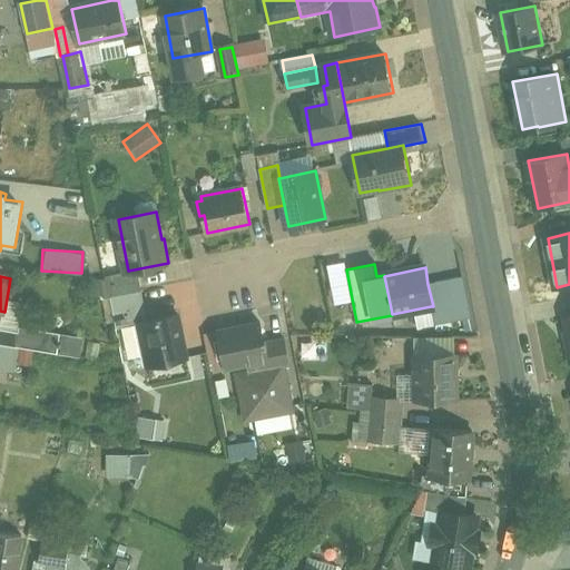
[(140,276),(110,282),(114,297),(144,291),(140,276)]
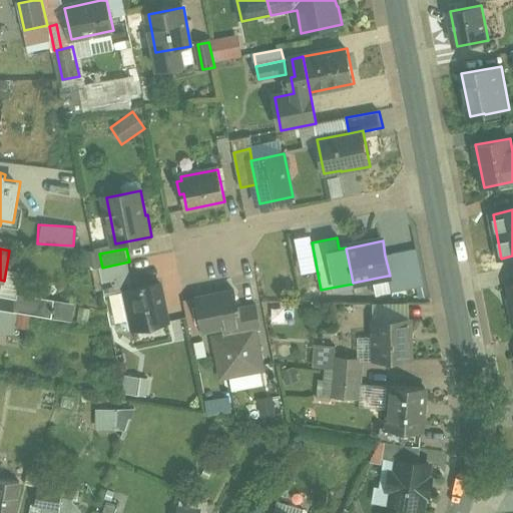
[(416,248),(385,255),(390,276),(388,276),(390,287),(407,283),(408,288),(423,285),(416,248)]
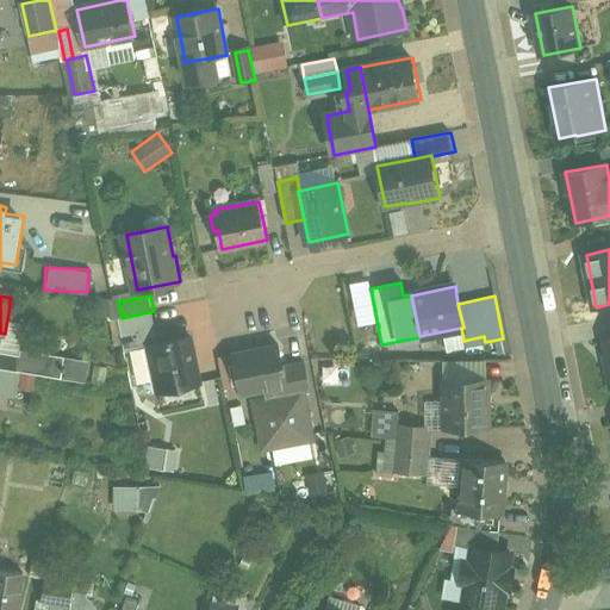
[(154,311),(122,318),(129,352),(151,346),(161,344),(154,311)]
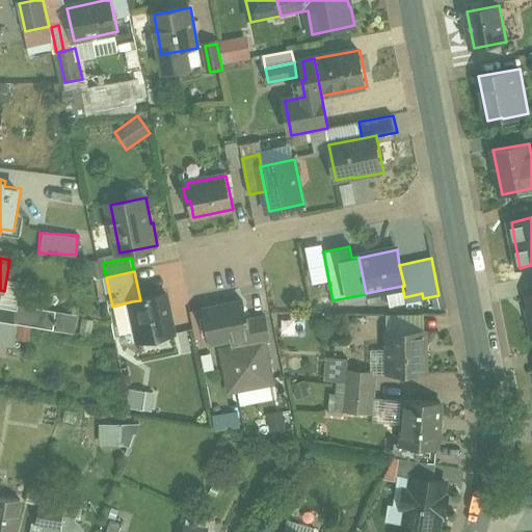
[(140,300),(132,301),(141,341),(177,334),(168,294),(140,300)]
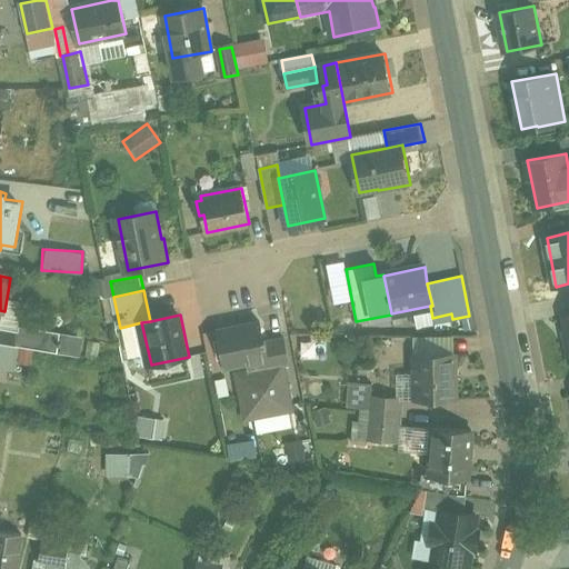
[(261,321),(219,330),(226,368),(263,360),(270,359),(267,342),(266,338),(265,339),(261,321)]
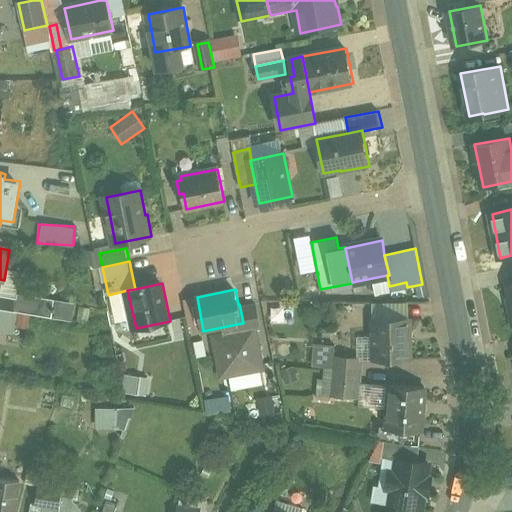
[(55,299),(19,294),(18,299),(20,300),(18,312),(19,312),(52,317),(53,310),(56,310),(57,307),(54,307),(55,299)]
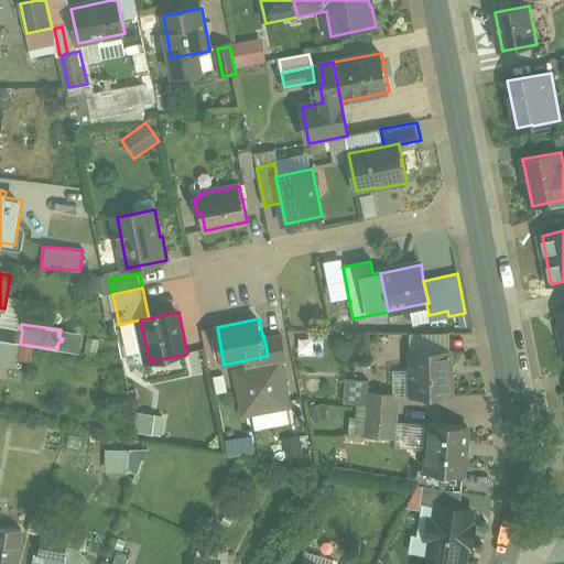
[(20,329),(0,326),(0,339),(20,344),(22,331),(20,329)]
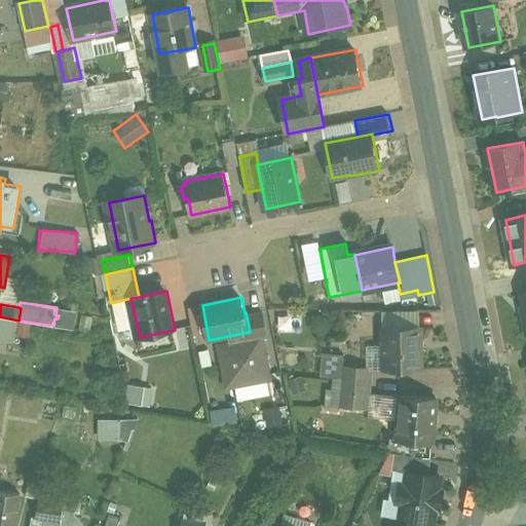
[(264,312),(247,316),(250,332),(243,333),(245,339),(246,340),(262,337),(268,336),(264,312)]
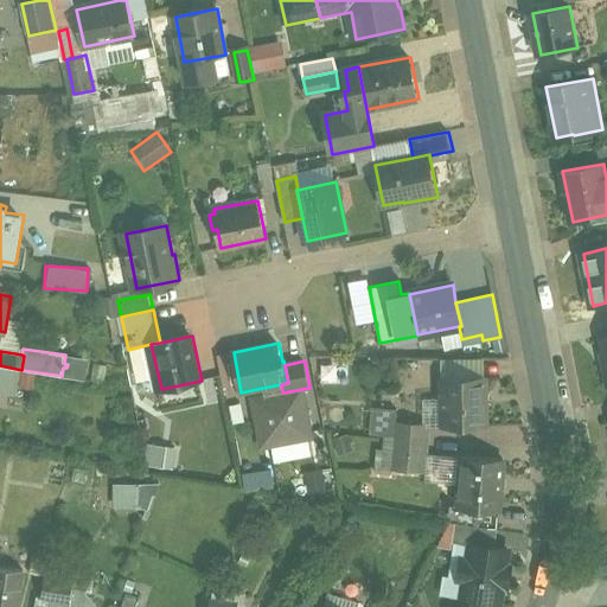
[(21,370),(0,365),(0,387),(19,391),(23,370),(21,370)]
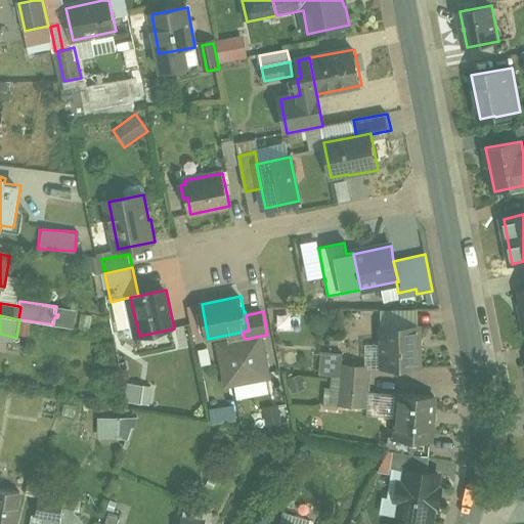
[(419,347),(419,324),(383,325),(384,366),(422,365),(422,347),(419,347)]
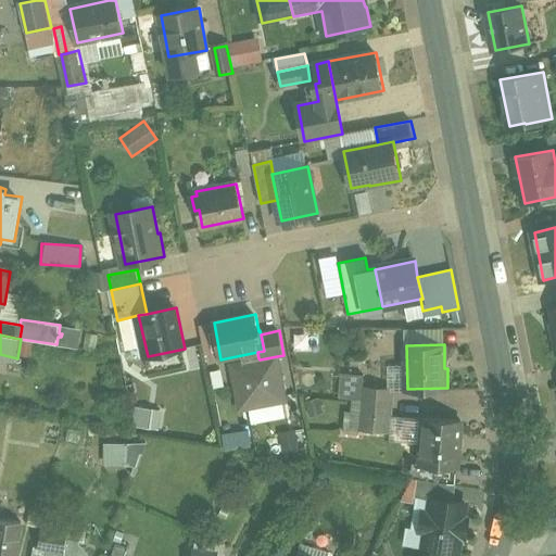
[(258,358),(242,362),(243,371),(235,374),(242,408),(286,400),(277,356),(260,359),(258,358)]
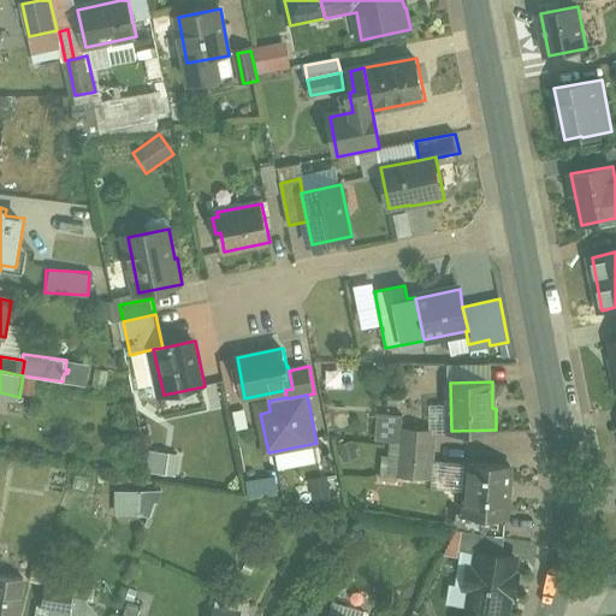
[(436,430),(403,427),(402,443),(434,445),(436,430)]
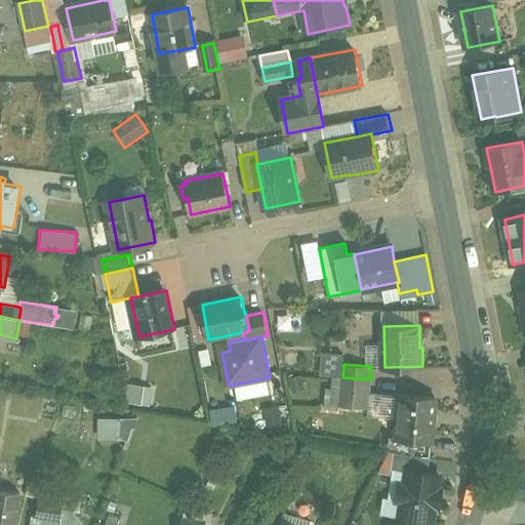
[(342,377),(334,377),(333,389),(328,389),(327,408),(340,409),(340,404),(342,377)]
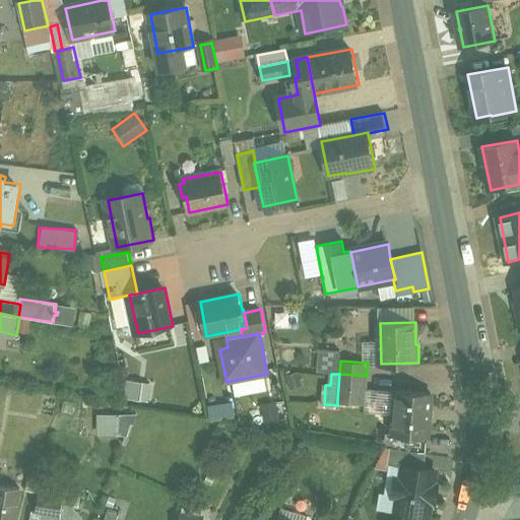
[(367,376),(339,374),(337,400),(365,402),(367,376)]
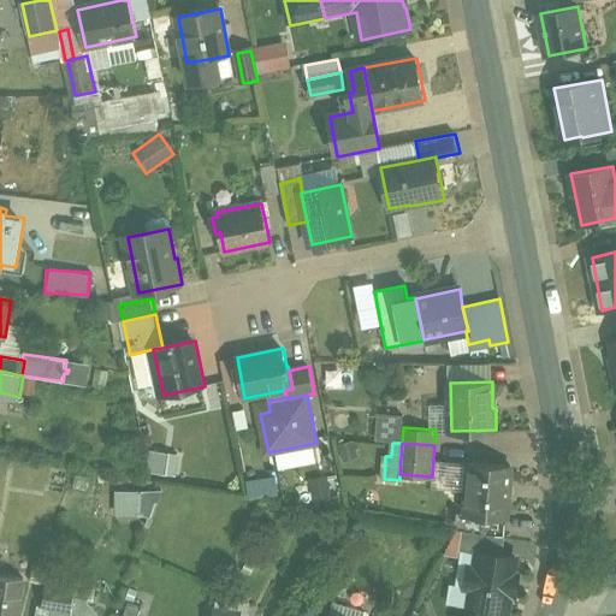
[(147,477),(178,473),(176,451),(146,454),(147,477)]
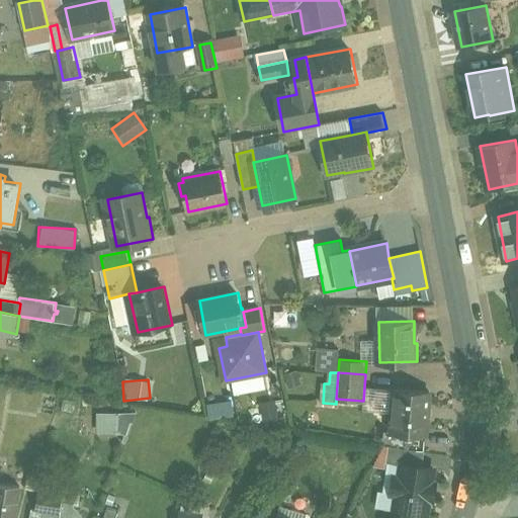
[(430,393),(396,390),(393,431),(393,434),(426,436),(427,436),(430,393)]
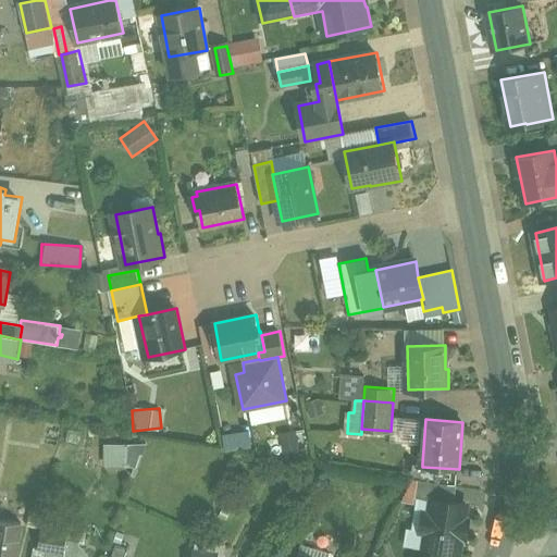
[(246,430),(221,433),(223,448),(248,444),(246,430)]
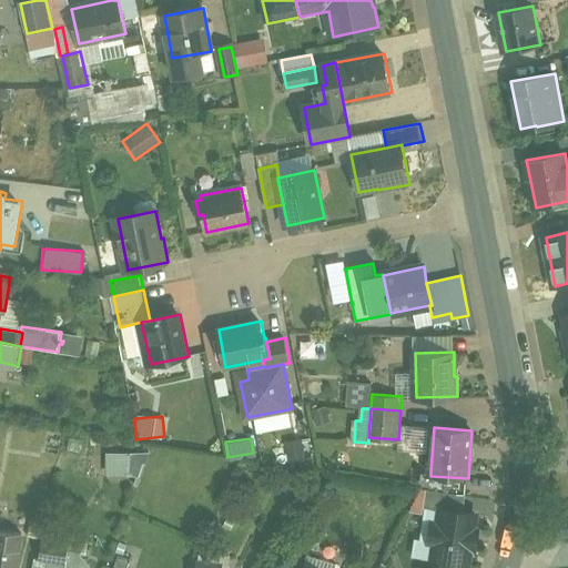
[(104,452),(104,475),(143,476),(143,453),(104,452)]
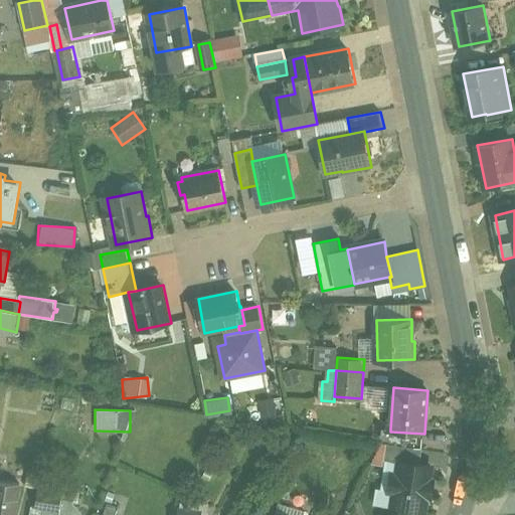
[(423,434),(390,432),(390,428),(382,427),(381,443),(387,444),(422,449),(423,434)]
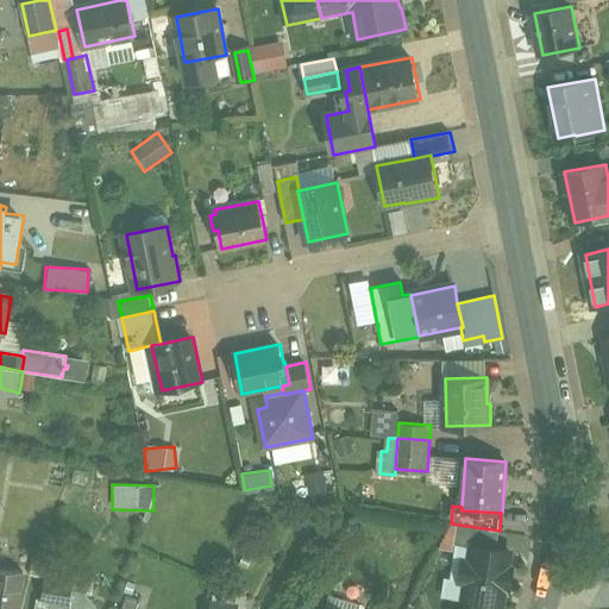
[(500,531),(458,525),(454,544),(472,547),(473,546),(497,550),(500,531)]
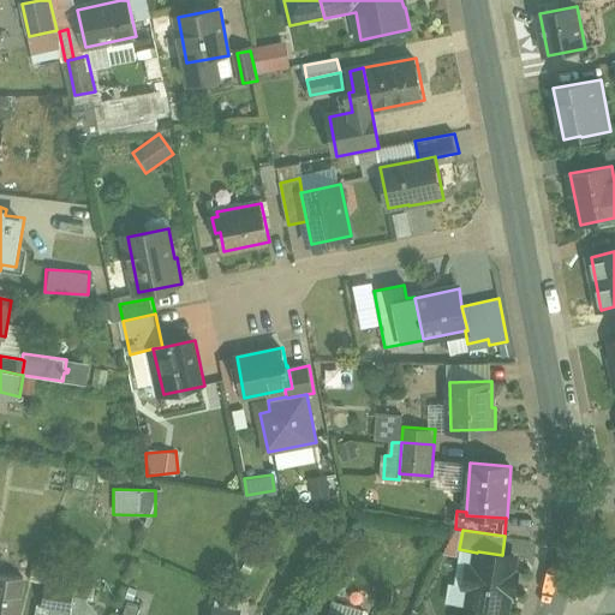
[(502,555),(478,551),(477,553),(476,568),(470,567),(466,586),(472,586),(470,603),(508,609),(511,592),(514,593),(517,574),(513,574),(515,557),(502,555)]
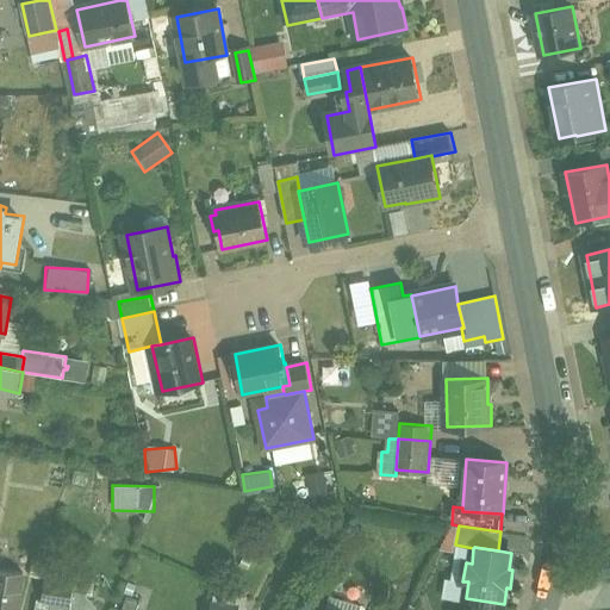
[(45,567),(35,565),(31,577),(42,579),(45,567)]
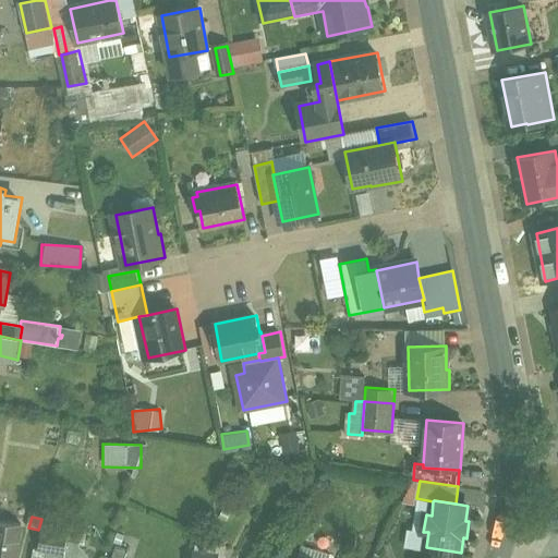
[(0,557),(17,557),(24,525),(0,521),(0,557)]
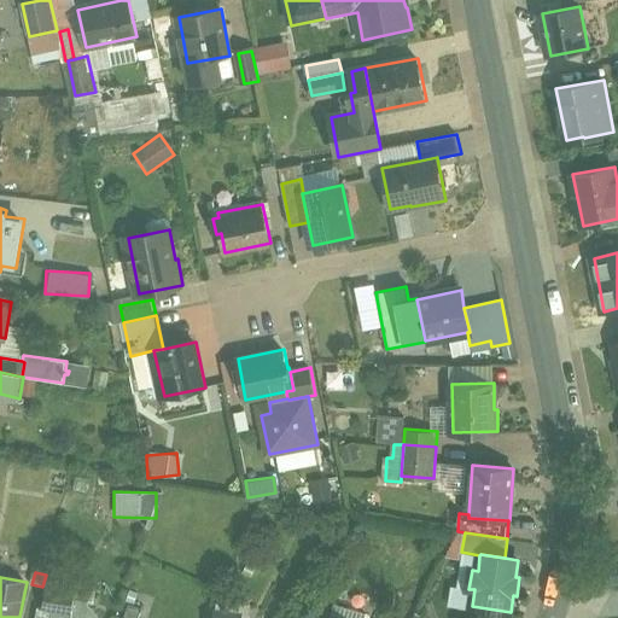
[(76,590),(47,587),(44,610),(57,612),(73,614),(74,606),(76,590)]
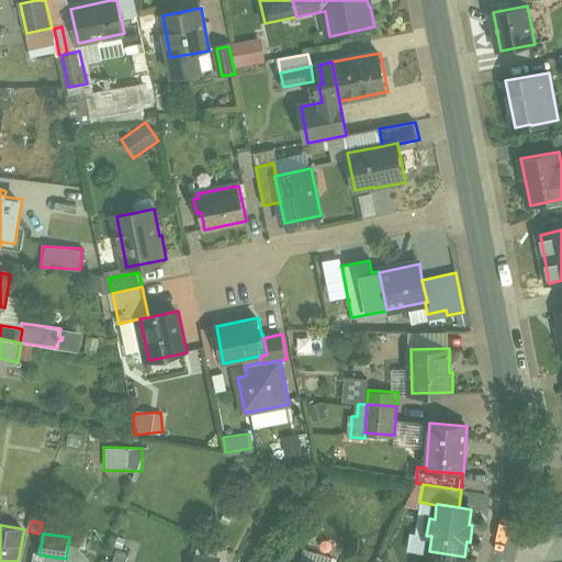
[(127,561),(131,553),(119,549),(113,561),(127,561)]
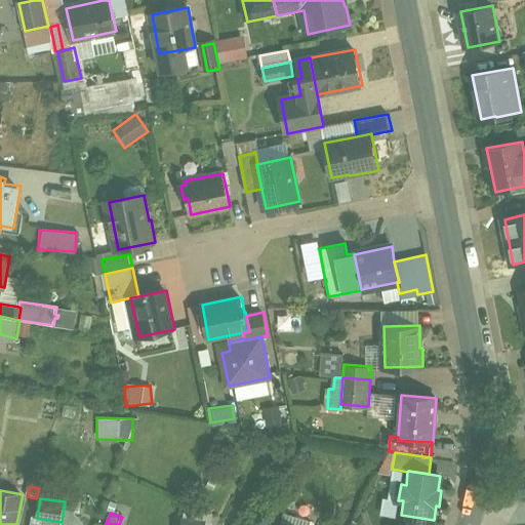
[(311,524),(312,522),(286,514),(284,514),(280,524),(311,524)]
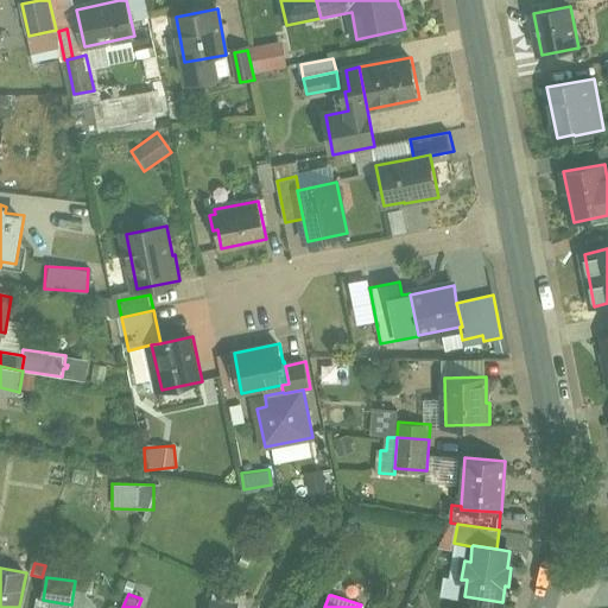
[(71,605),(56,602),(55,607),(94,607),(94,606),(87,599),(73,596),(71,605)]
